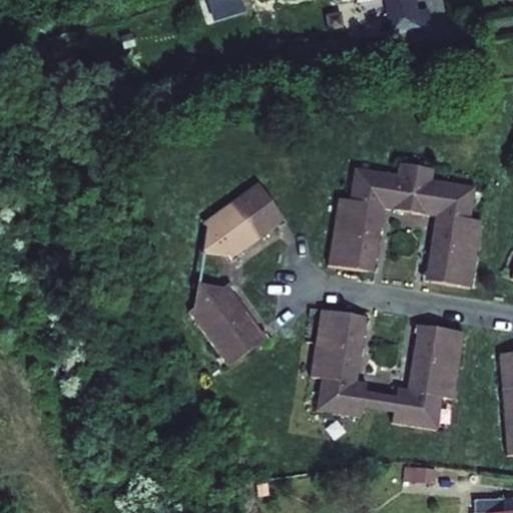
[(372,0),(385,0),(390,31),(429,25),(427,10),(415,12),(413,0),(355,0),(356,2),(372,0)]
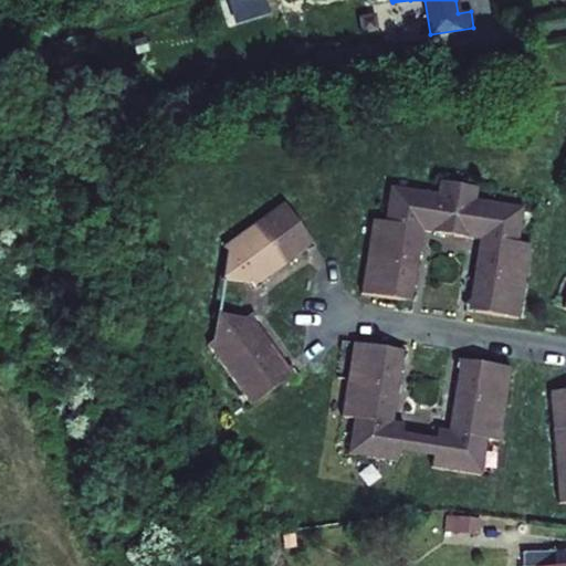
[(475,200),(478,187),(439,181),(438,194),(431,232),(470,239),(475,200)]
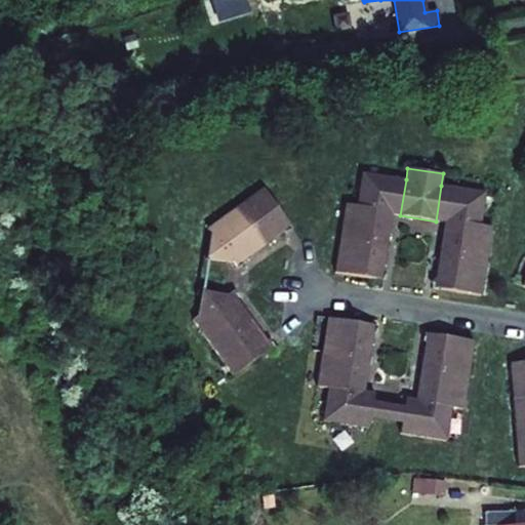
[(357,209),(392,214),(400,215),(406,179),(362,173),(357,205),(357,209)]
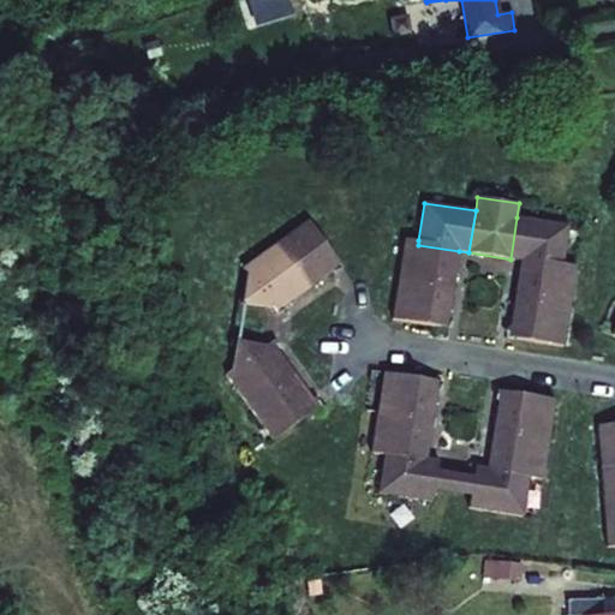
[(562,263),(568,225),(517,218),(511,260),(520,261),(562,267),(562,263)]
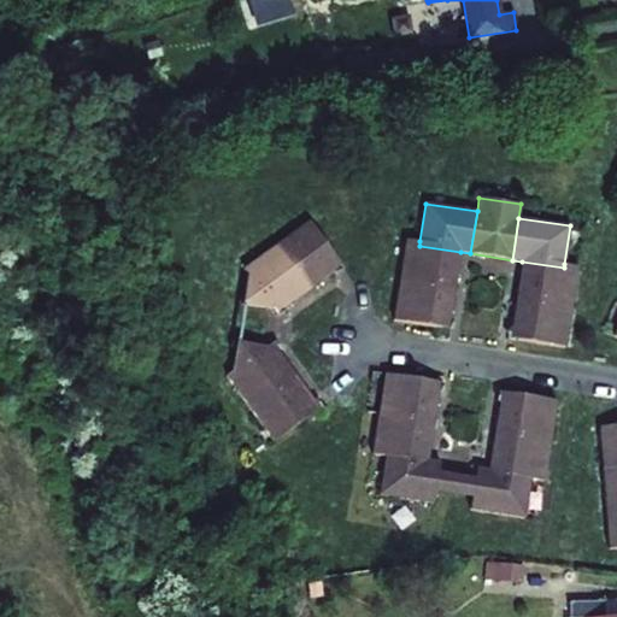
[(310,291),(344,268),(310,222),(277,245),(310,291)]
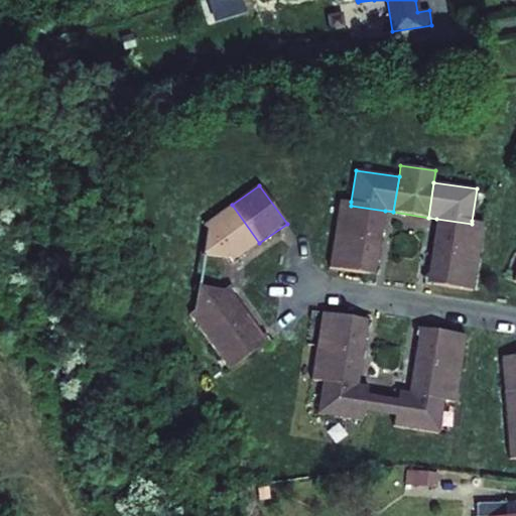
[(351,202),(340,201),(335,236),(380,243),(385,211),(351,206),(351,202)]
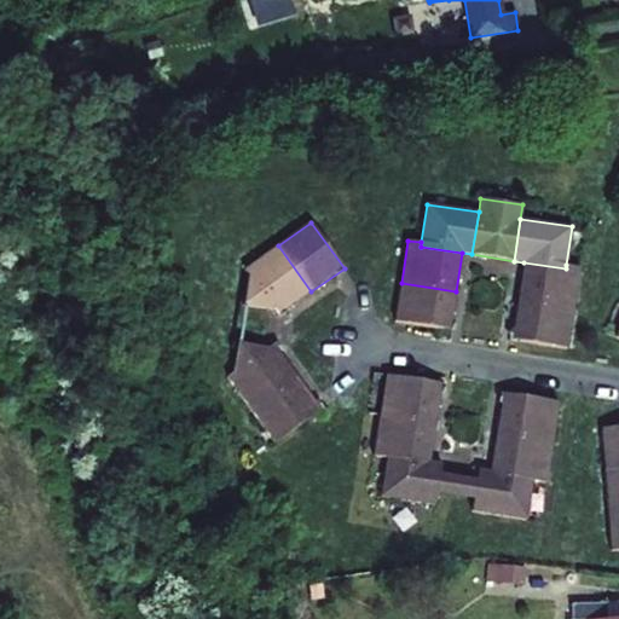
[(311,291),(278,246),(244,270),(249,275),(243,305),(273,311),(281,305),(284,310),(311,291)]
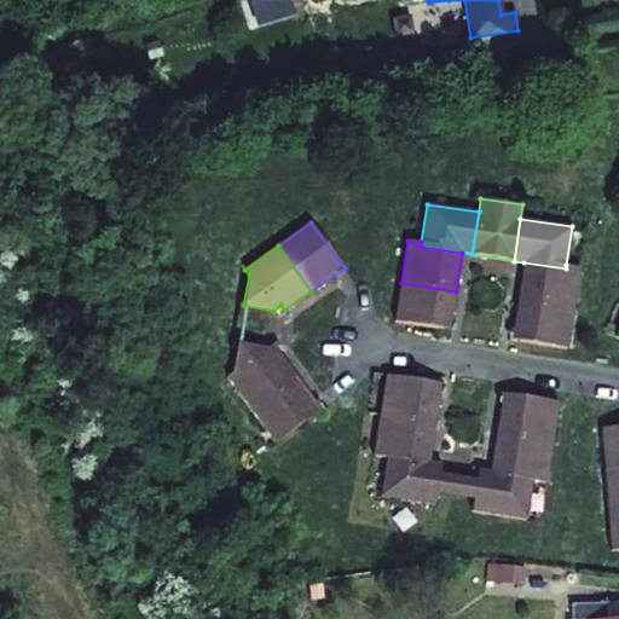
[(573,308),(579,266),(566,265),(566,268),(524,262),(518,300),(573,308)]
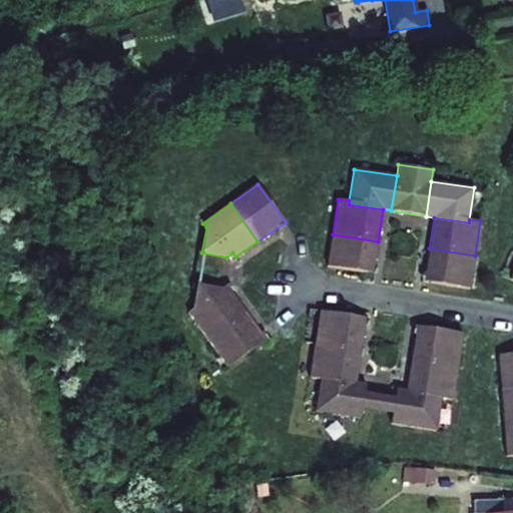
[(328,266),(367,272),(368,265),(375,266),(378,241),(333,234),(328,266)]
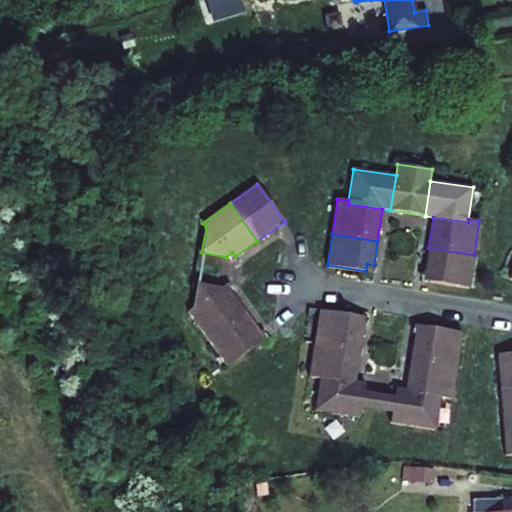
[(474,255),(428,248),(425,273),(431,274),(430,281),(469,287),(474,255)]
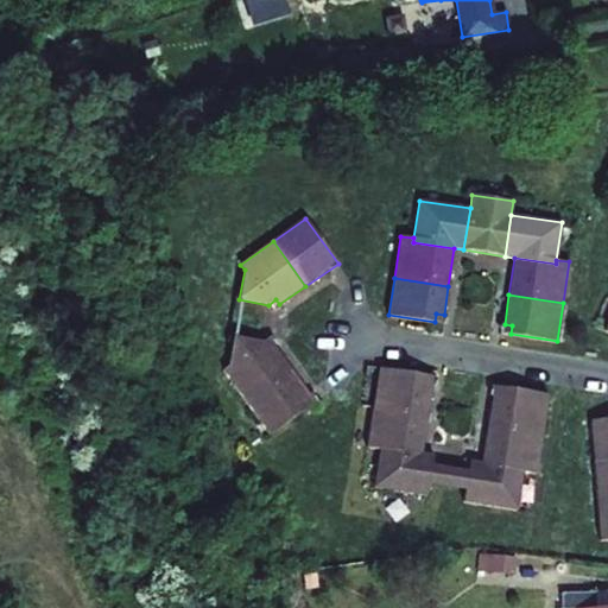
[(268,305),(273,311),(279,304),(276,299),(268,305)]
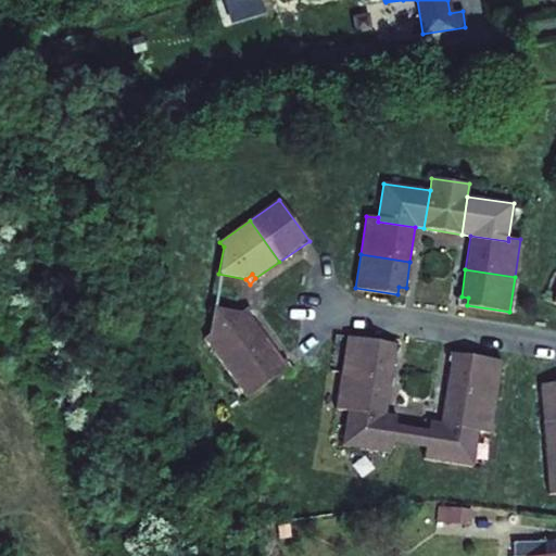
[(462,297),(459,304),(467,305),(468,298),(462,297)]
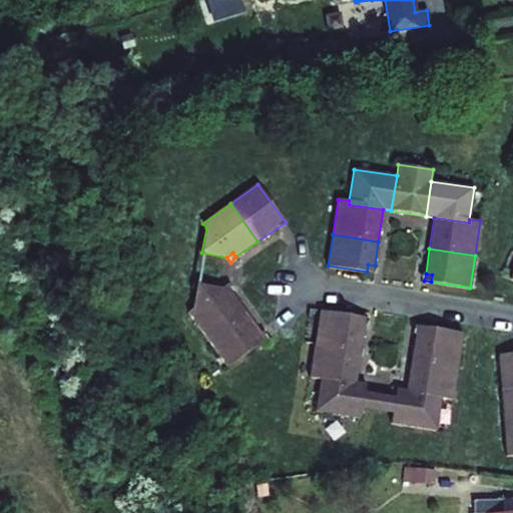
[(245,313),(229,292),(225,295),(221,289),(196,285),(192,310),(188,313),(207,340),(245,313)]
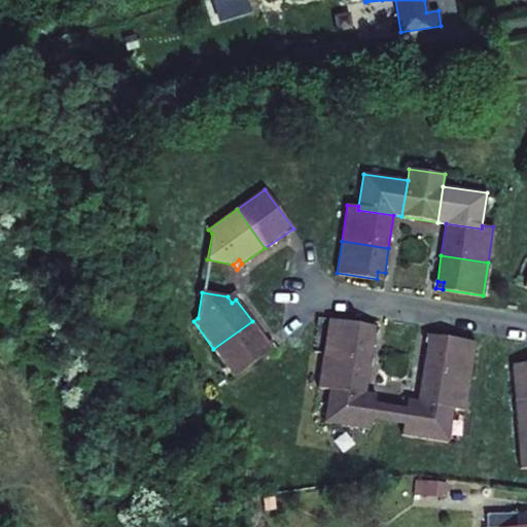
[(236,300),(233,292),(227,296),(232,303),(236,300)]
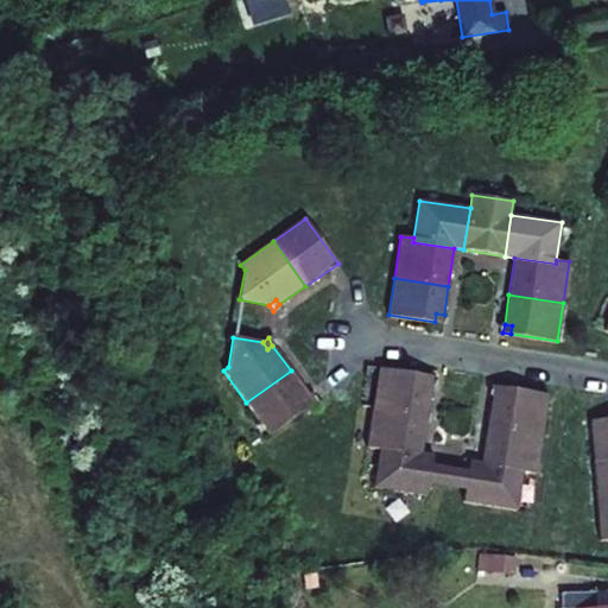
[(373,410),(426,418),(432,386),(424,385),(425,375),(379,368),(373,410)]
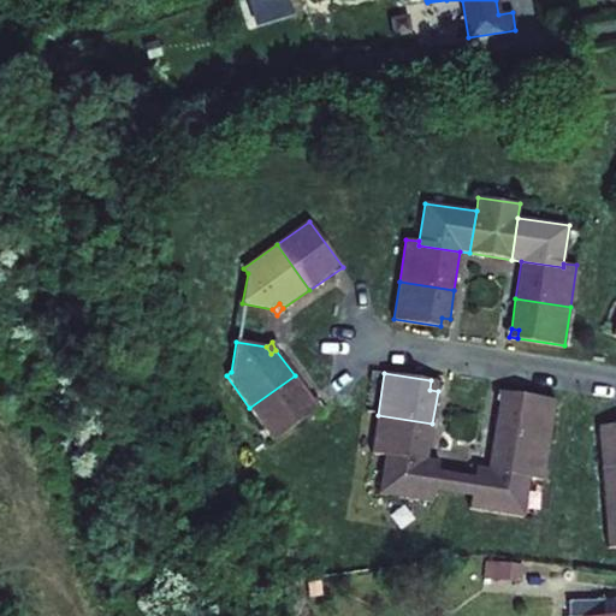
[(273,442),(320,408),(295,375),(249,408),(273,442)]
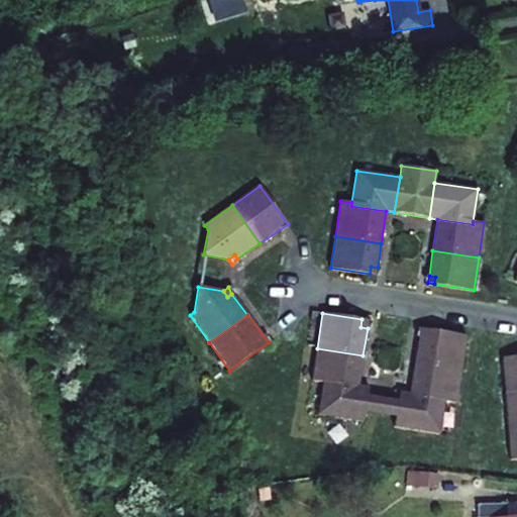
[(368,328),(370,320),(362,319),(360,327),(368,328)]
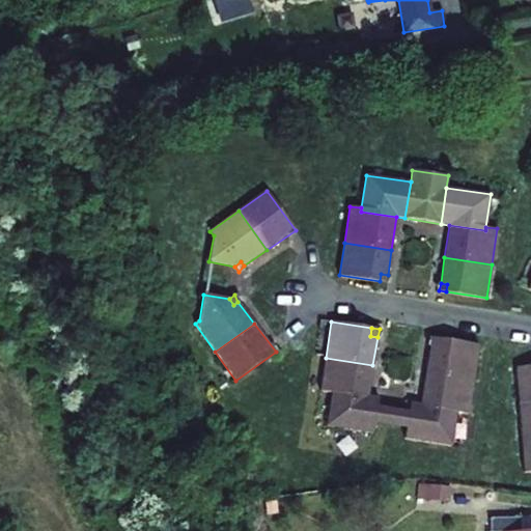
[(430,345),(425,373),(473,381),(478,344),(438,338),(437,345),(430,345)]
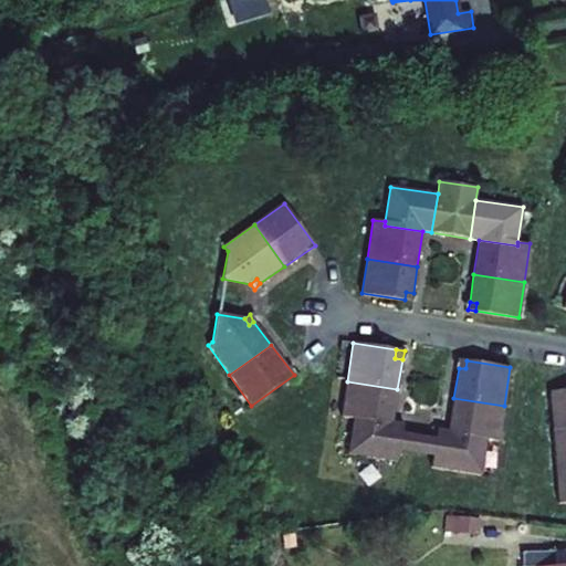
[(347,381),(342,417),(354,419),(354,415),(392,420),(397,389),(347,381)]
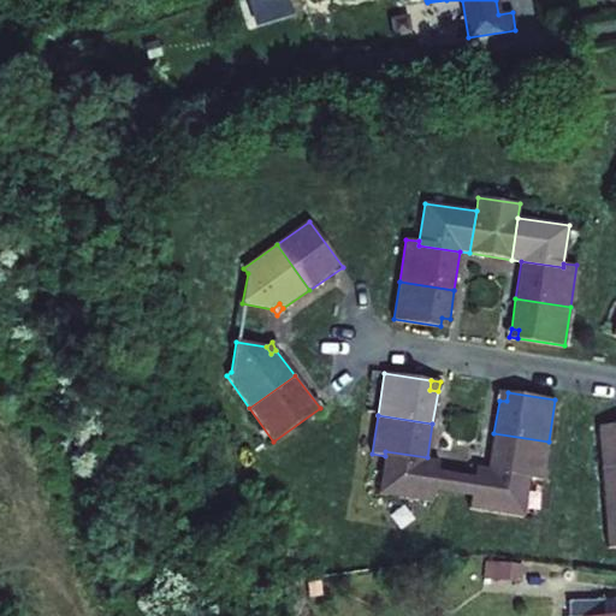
[(615,465),(615,424),(599,426),(603,467),(615,465)]
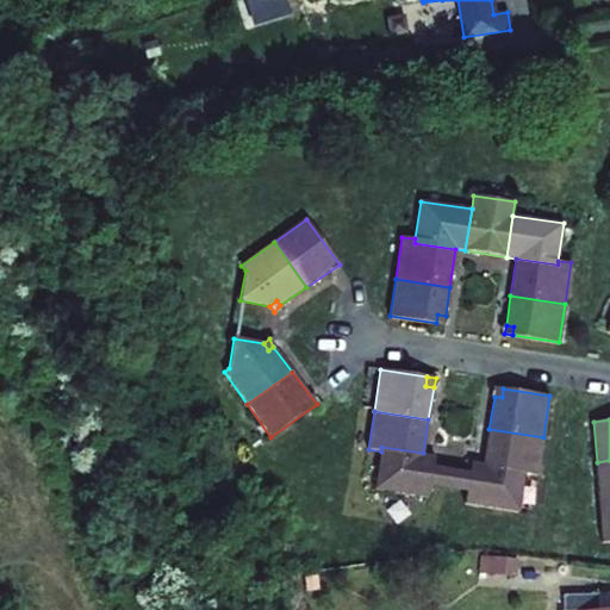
[(489,429),(484,462),(526,468),(524,473),(537,475),(543,437),(489,429)]
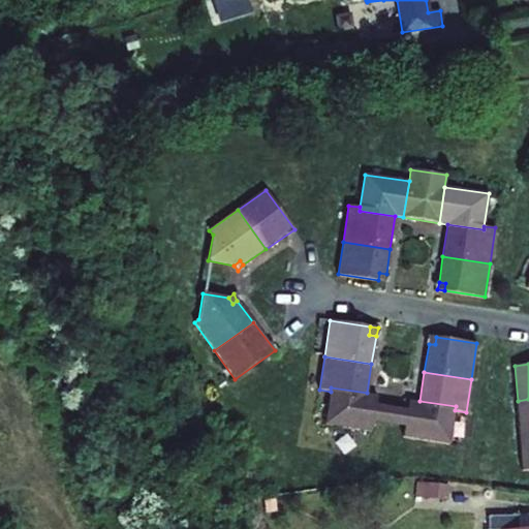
[(325,424),(372,431),(373,423),(376,405),(377,395),(367,393),(331,387),(331,392),(325,424)]
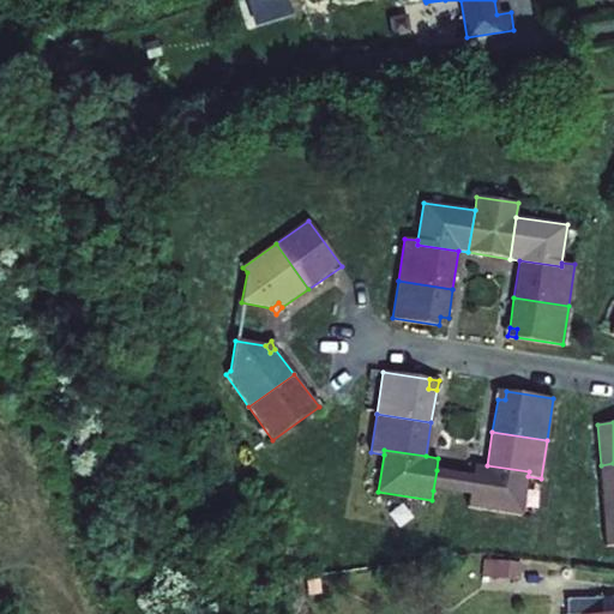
[(613,463),(601,465),(603,505),(613,504),(613,463)]
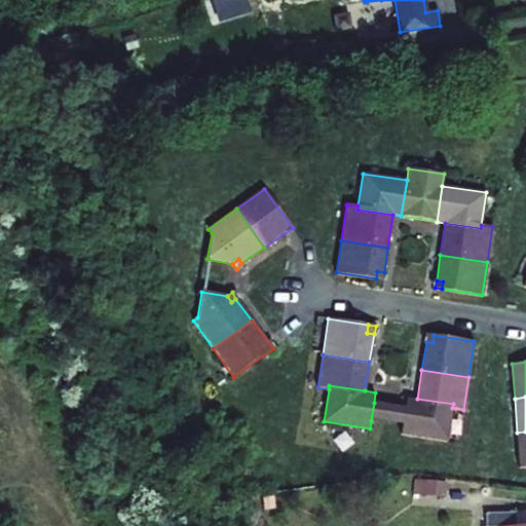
[(403,425),(401,434),(447,441),(452,408),(453,404),(417,399),(407,398),(405,408),(403,425)]
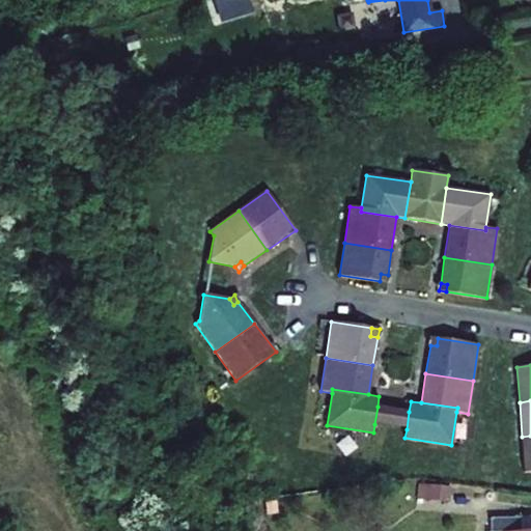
[(409,412),(378,407),(374,424),(407,429),(409,412)]
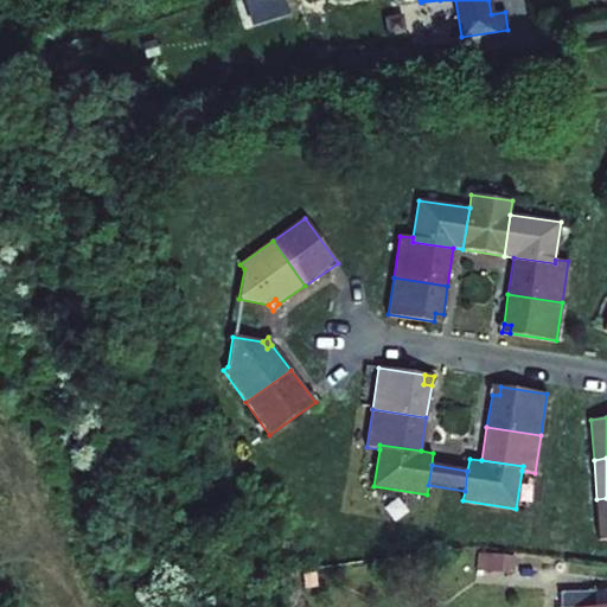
[(600,540),(606,538),(606,498),(596,499),(600,540)]
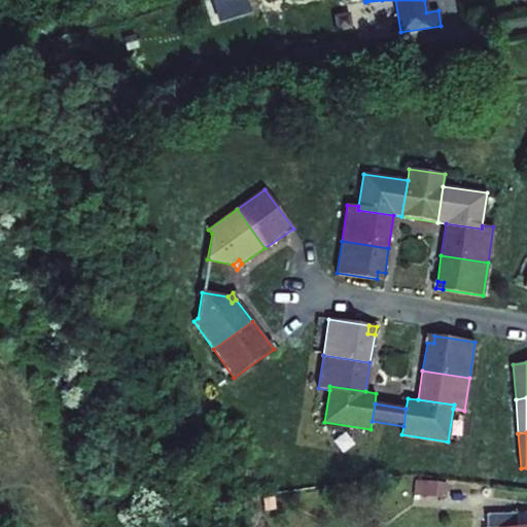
[(447,499),(449,484),(415,480),(413,494),(447,499)]
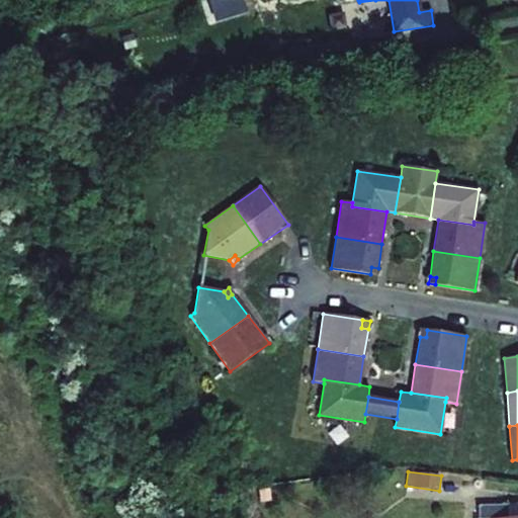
[(517,517),(517,505),(506,506),(506,517),(517,517)]
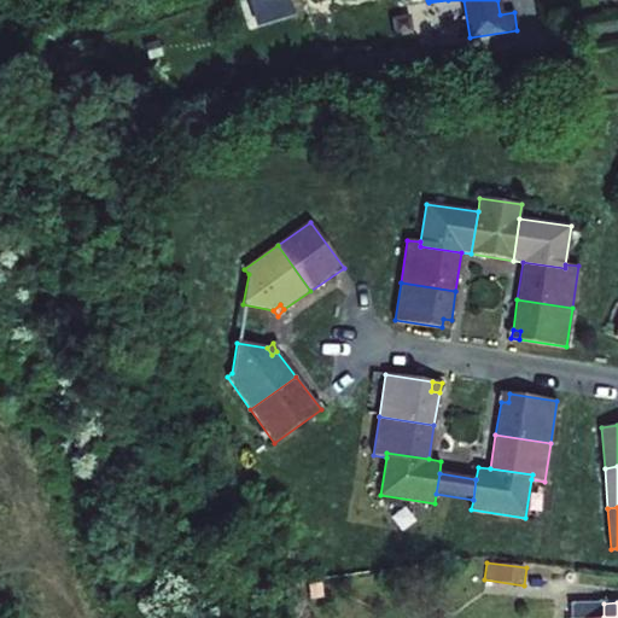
[(604,617),(604,604),(570,605),(570,617),(604,617)]
